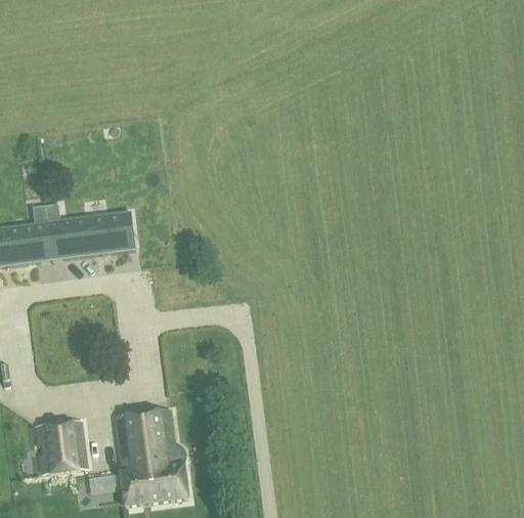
[(46,204),(48,219),(59,218),(57,203),(46,204)]
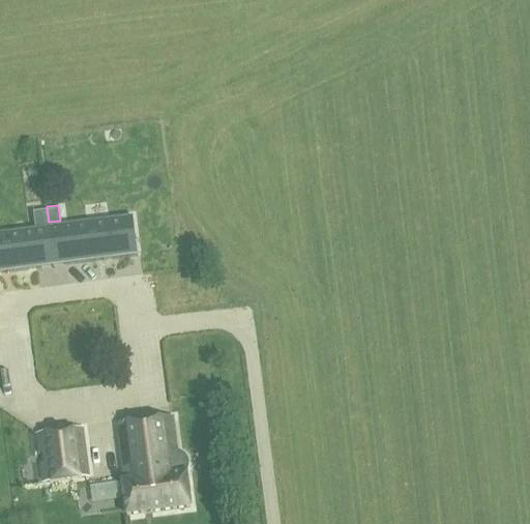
[(49,222),(47,206),(34,208),(36,224),(49,222)]
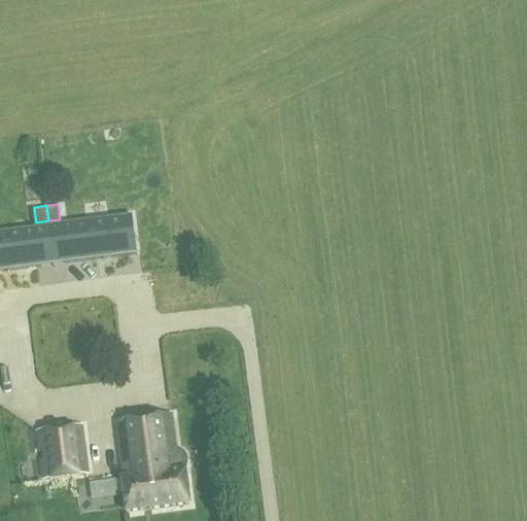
[(54,259),(129,250),(124,211),(60,219),(48,220),(54,259)]
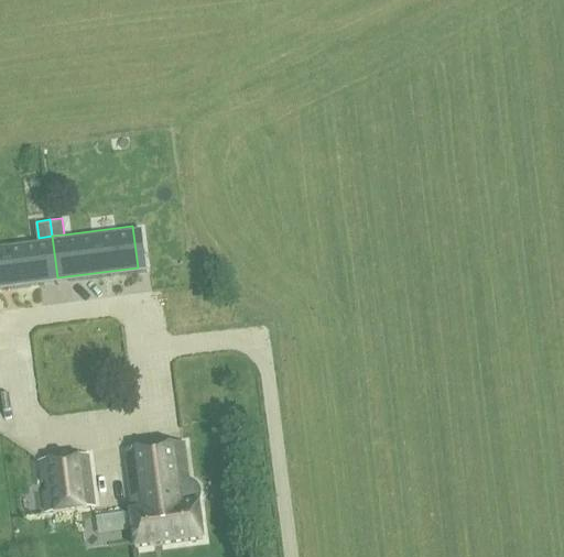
[(39,238),(0,242),(0,284),(57,277),(52,236),(39,238)]
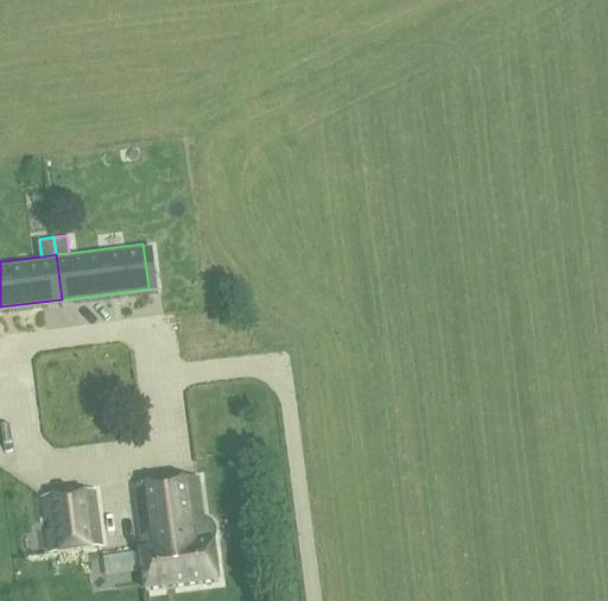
[(139,546),(145,586),(219,576),(214,536),(215,531),(216,529),(216,526),(216,524),(213,518),(211,517),(209,514),(207,513),(202,512),(197,473),(134,481),(143,546),(139,546)]
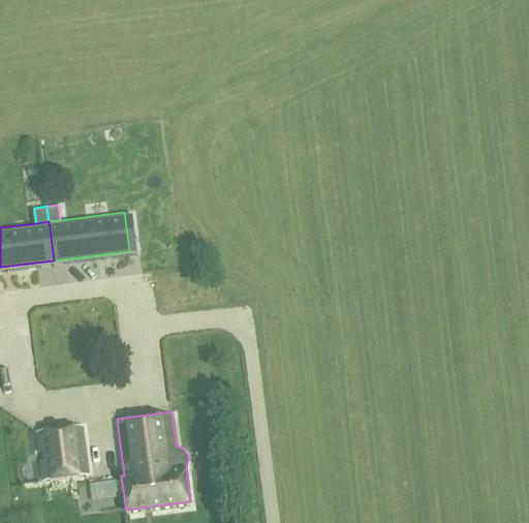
[(35,428),(41,478),(90,471),(84,422),(35,428)]
